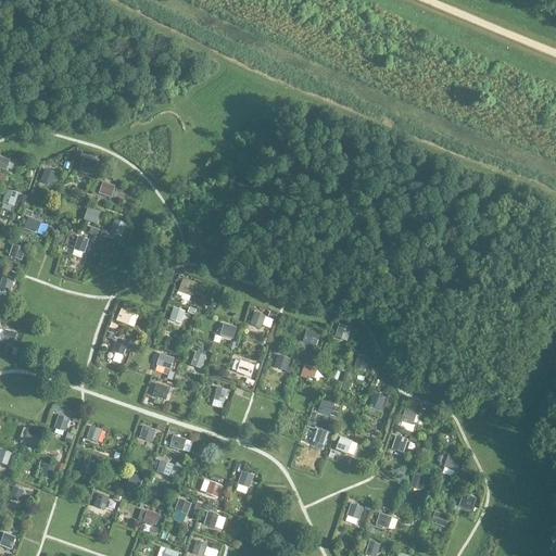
[(0,169),(7,172),(10,161),(0,156),(0,169)]
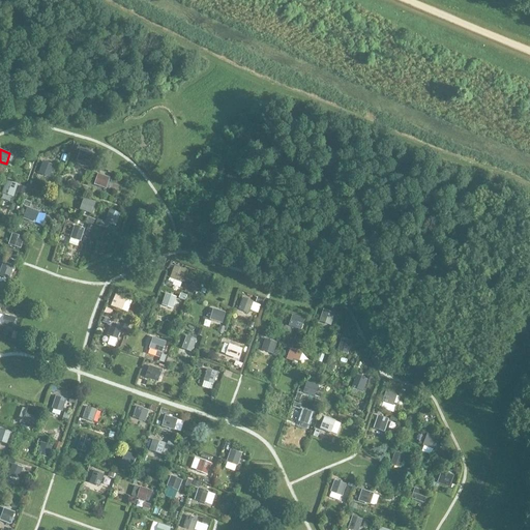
[(93,154),(80,150),(76,160),(85,165),(86,163),(89,164),(93,154)]
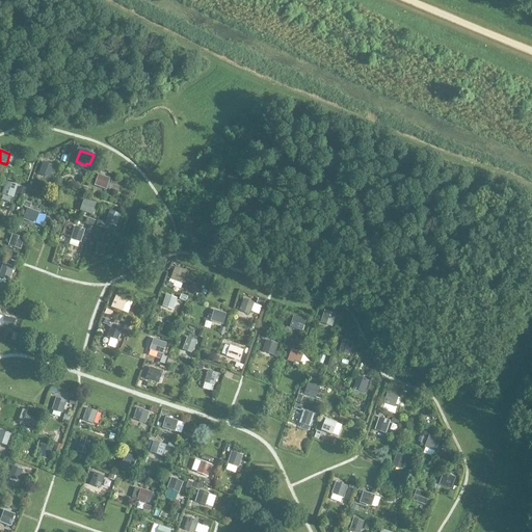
[(50,178),(54,166),(44,163),(40,175),(50,178)]
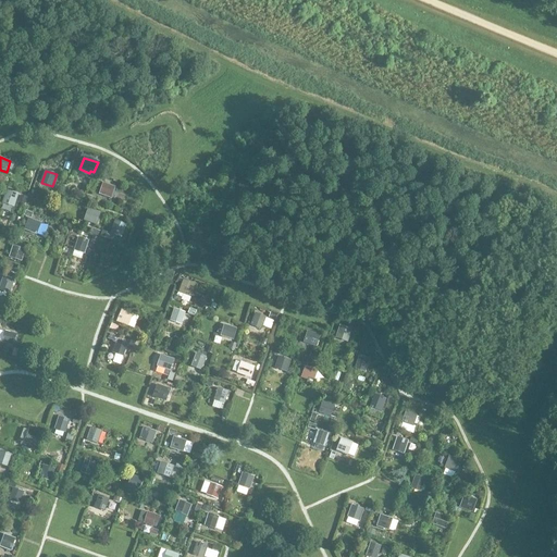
[(99,195),(111,199),(115,187),(103,183),(99,195)]
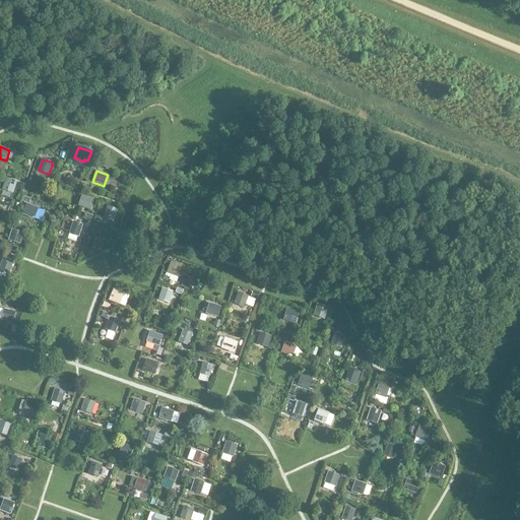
[(13,194),(17,182),(6,178),(2,190),(13,194)]
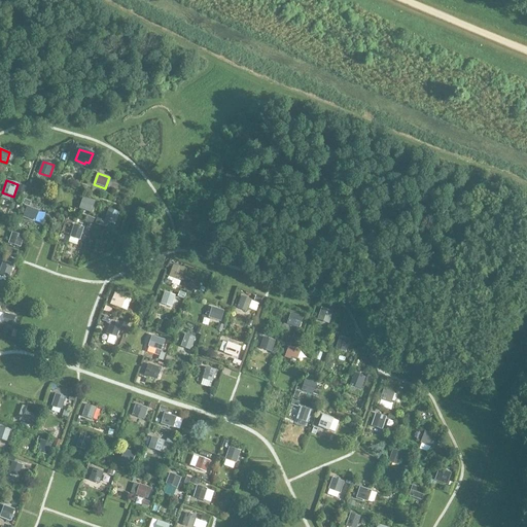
[(92,213),(96,202),(83,198),(79,209),(92,213)]
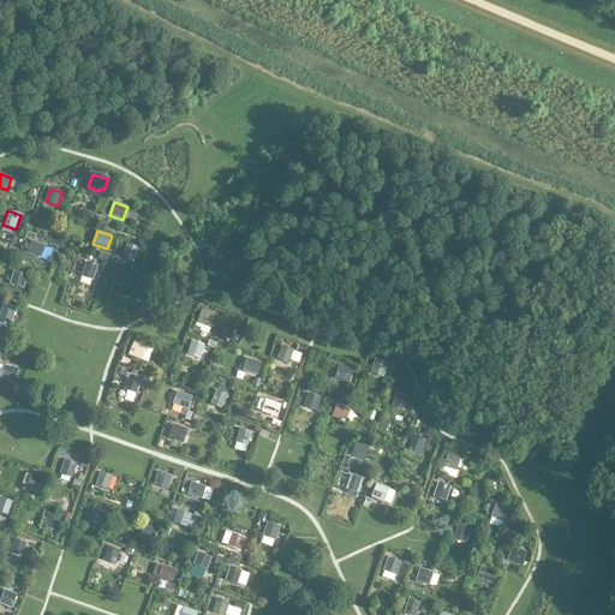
[(41,260),(46,246),(31,240),(27,255),(41,260)]
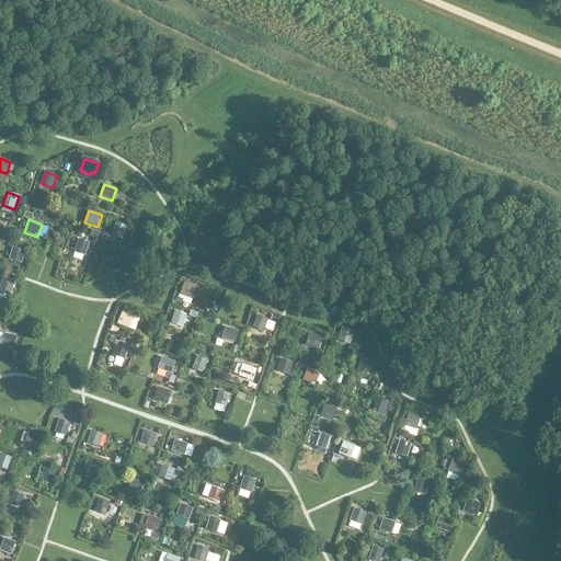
[(111,236),(123,240),(128,227),(115,222),(111,236)]
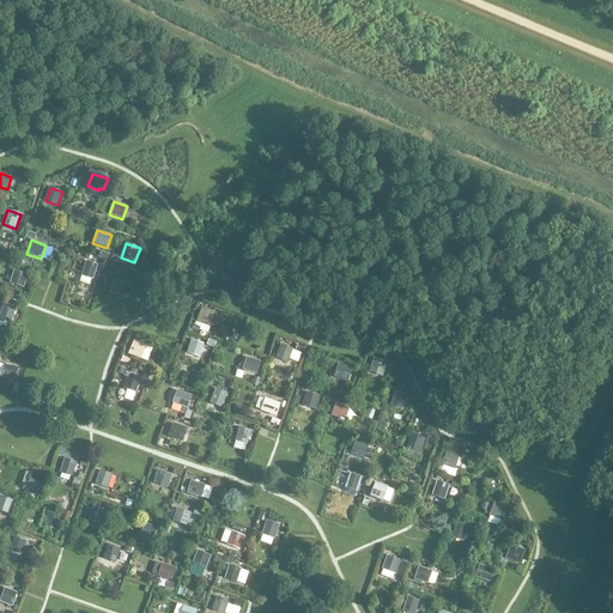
[(93,280),(98,266),(86,261),(82,275),(93,280)]
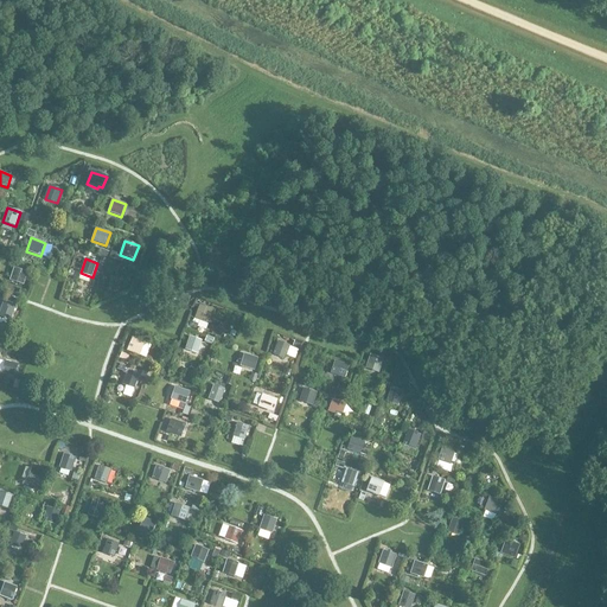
[(24,286),(29,273),(13,268),(10,281),(24,286)]
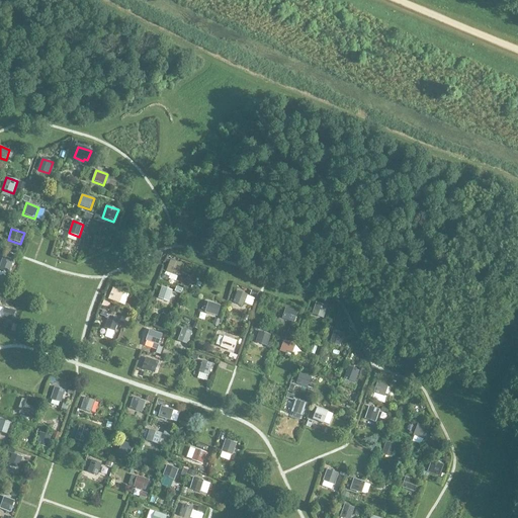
[(0,270),(9,274),(13,261),(3,257),(0,264),(0,270)]
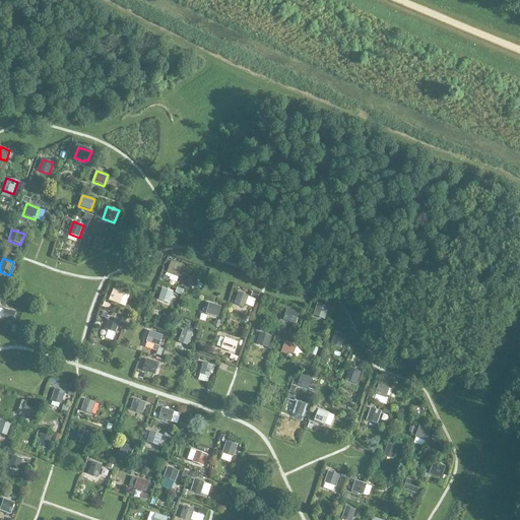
[(171,263),(167,273),(176,277),(180,266),(171,263)]
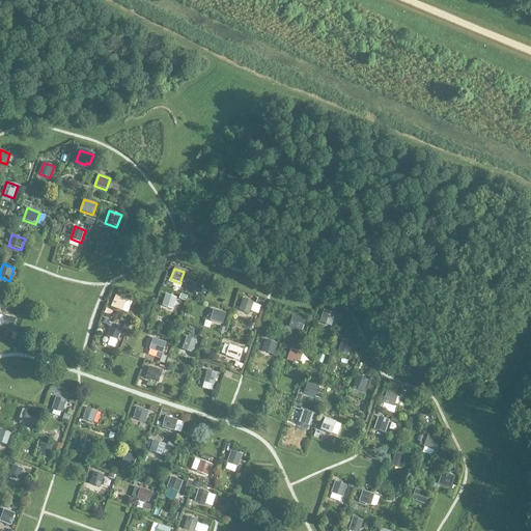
[(166,295),(162,306),(173,310),(177,299),(166,295)]
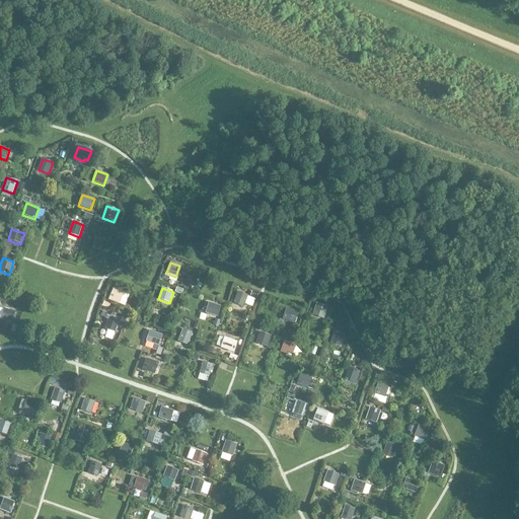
[(120,305),(125,293),(114,289),(108,300),(120,305)]
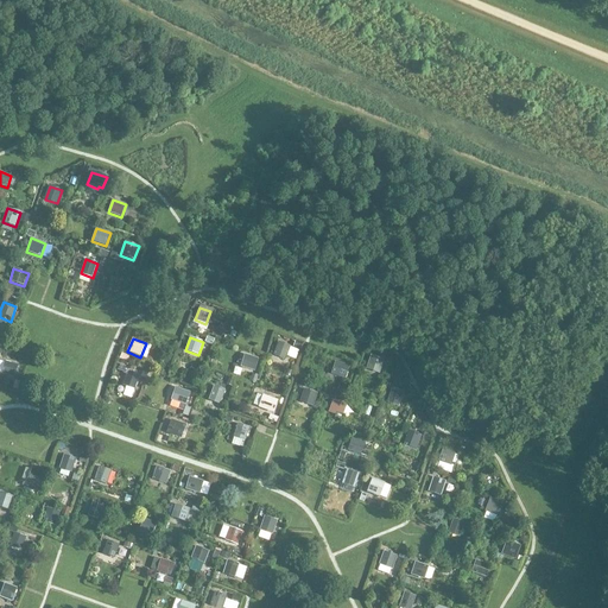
[(286,360),(291,347),(278,342),(273,355),(286,360)]
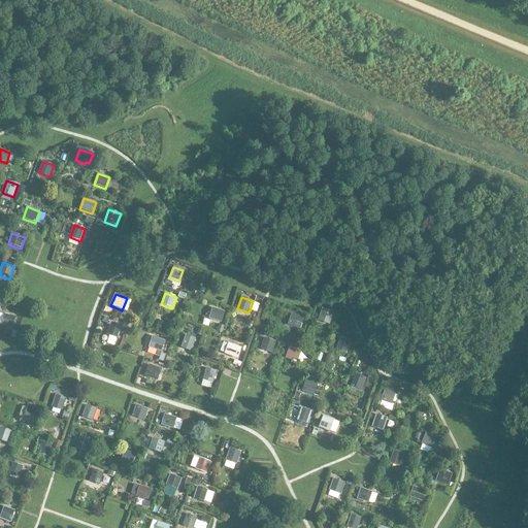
[(221,323),(225,311),(212,307),(208,319),(221,323)]
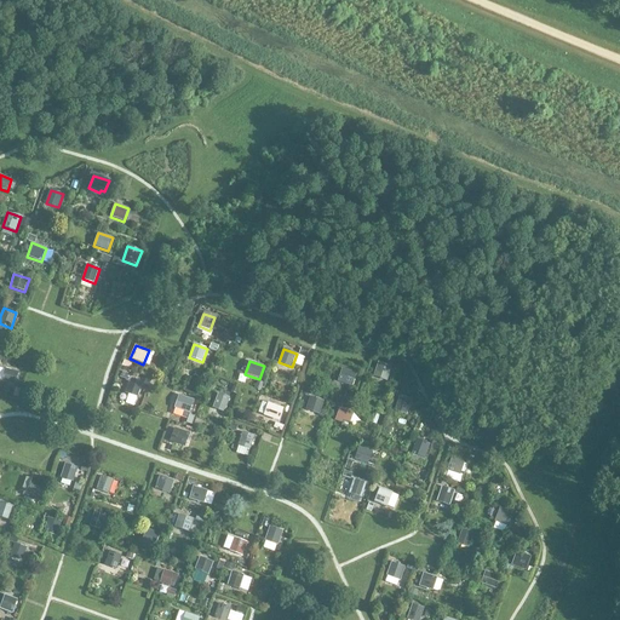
[(388,382),(392,367),(378,362),(373,377),(388,382)]
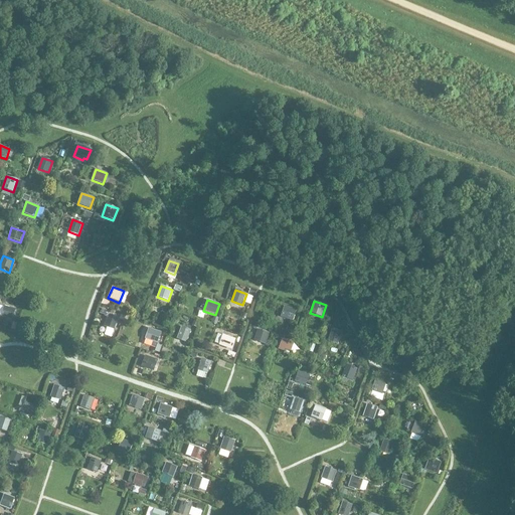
[(4,306),(1,317),(12,320),(15,309),(4,306)]
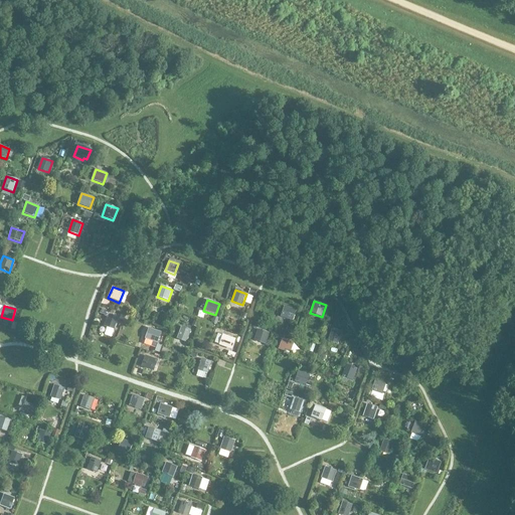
[(293,321),(296,310),(284,306),(281,317),(293,321)]
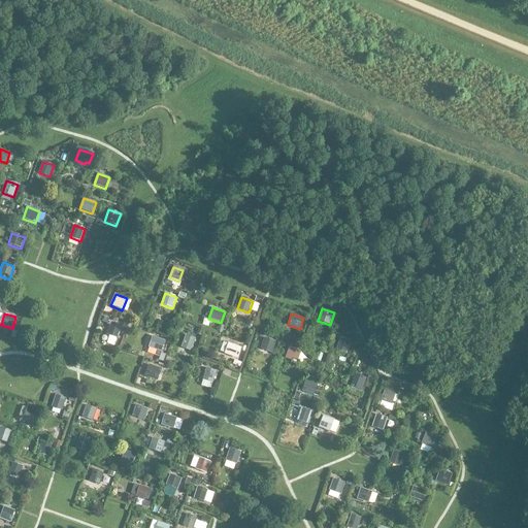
[(111,323),(107,335),(117,338),(122,326),(111,323)]
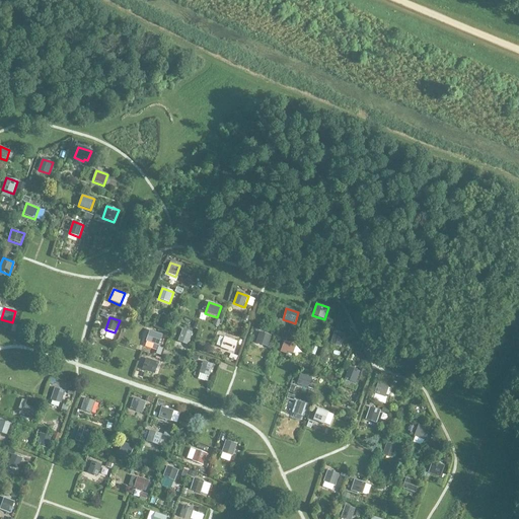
[(177,342),(188,346),(193,334),(182,329),(177,342)]
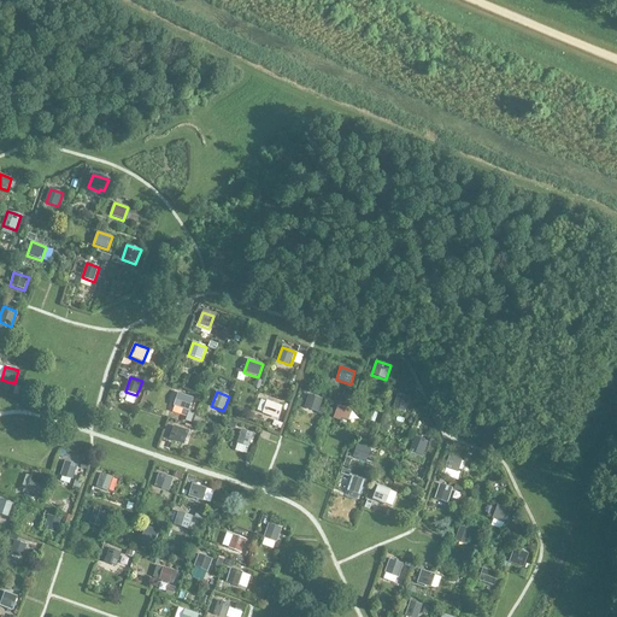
[(189,412),(193,399),(177,393),(174,406),(189,412)]
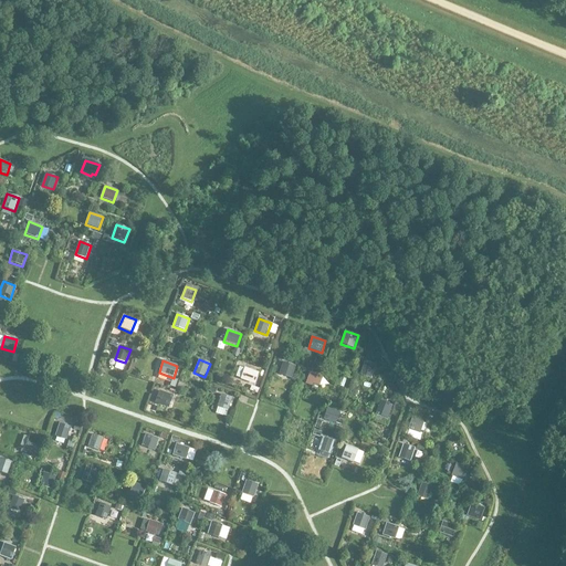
[(371,378),(376,365),(365,362),(360,375),(371,378)]
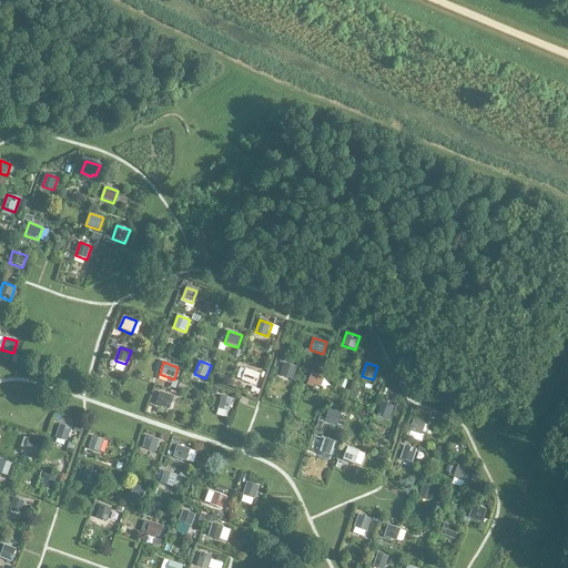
[(293,381),(296,368),(284,364),(280,376),(293,381)]
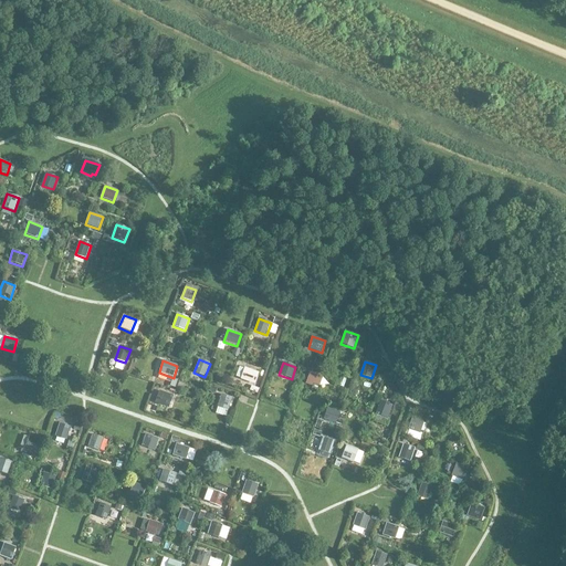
[(240,380),(254,385),(259,373),(244,368),(240,380)]
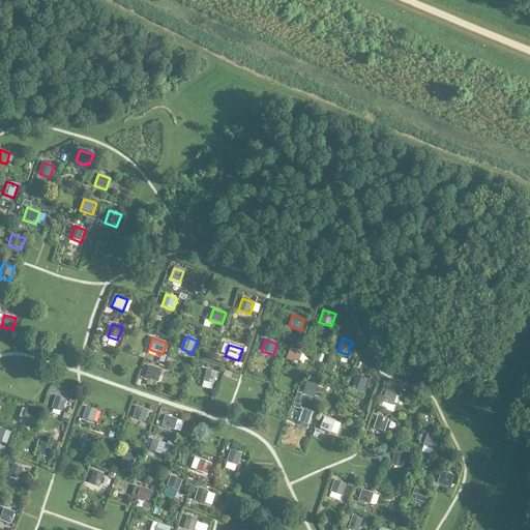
[(299,362),(302,353),(290,349),(286,359),(292,362),(293,360),(299,362)]
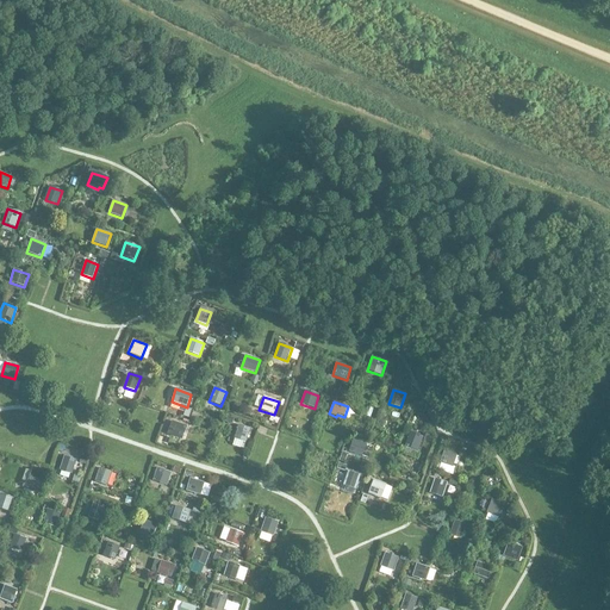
[(182,440),(187,427),(172,422),(167,435),(182,440)]
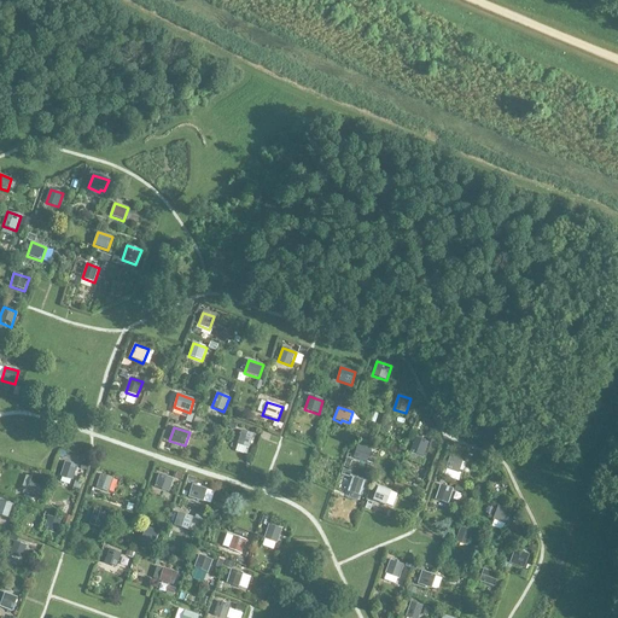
[(250,449),(254,435),(242,431),(237,444),(250,449)]
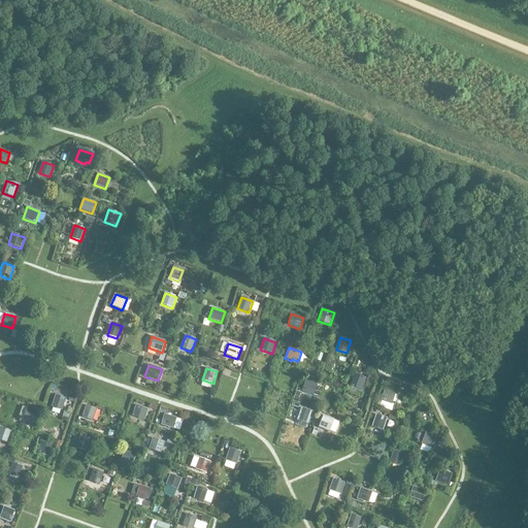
[(361,394),(365,382),(355,377),(351,390),(361,394)]
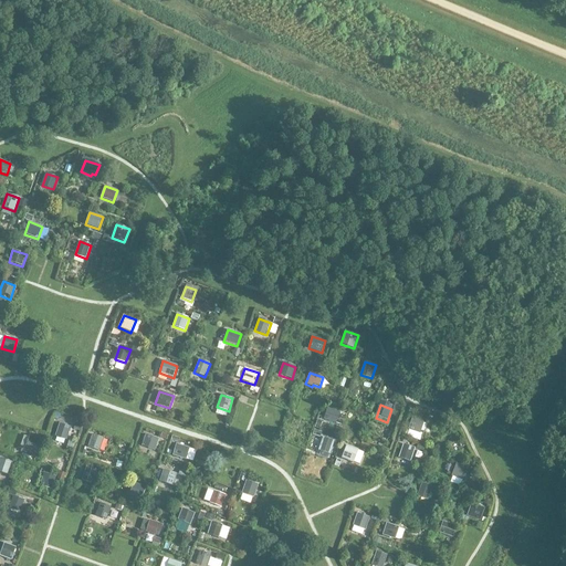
[(336,425),(339,412),(327,408),(324,420),(336,425)]
